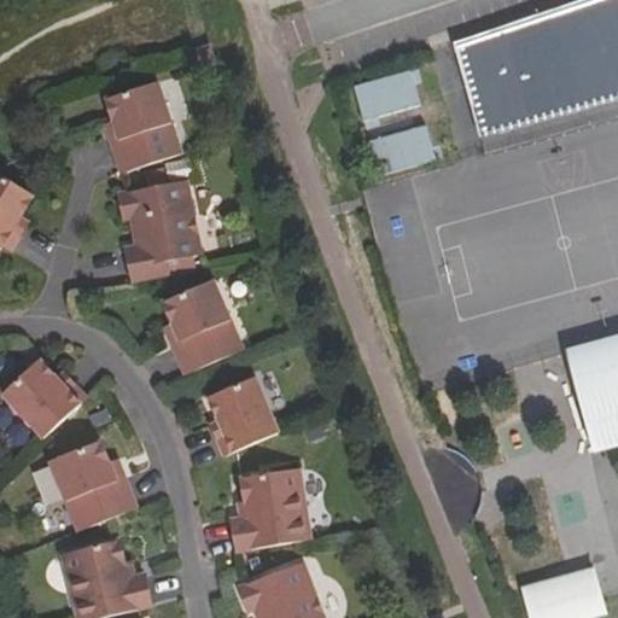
[(617,0),(607,0),(497,28),(454,42),(477,129),(617,91),(617,0)]
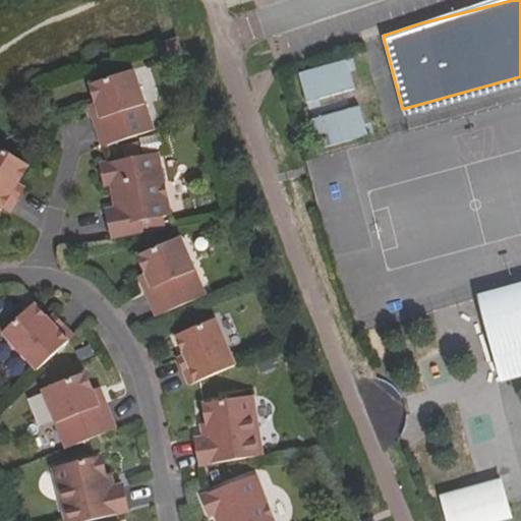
[(303,67),(306,98),(357,92),(354,61),(303,67)]
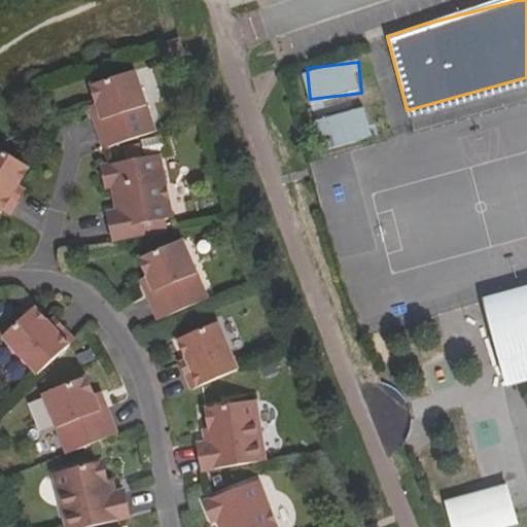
[(104,149),(155,133),(136,71),(91,86),(98,105),(90,107),(104,149)]
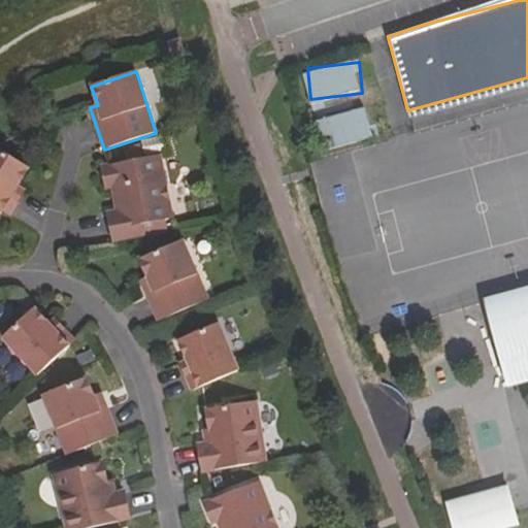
[(326,146),(376,138),(371,106),(321,116),(326,146)]
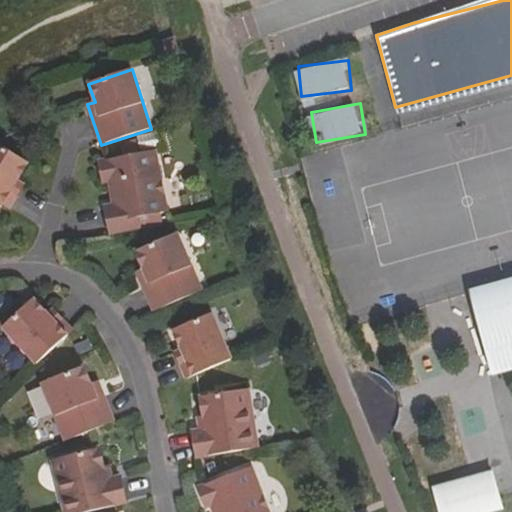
[(16,182),(27,164),(0,146),(0,205),(7,210),(22,186),(16,182)]
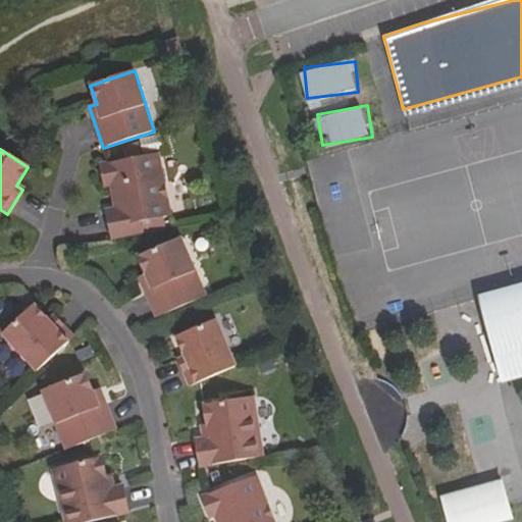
[(113,240),(142,233),(140,222),(171,216),(159,154),(101,165),(106,187),(111,186),(115,202),(118,202),(119,209),(108,211),(113,240)]
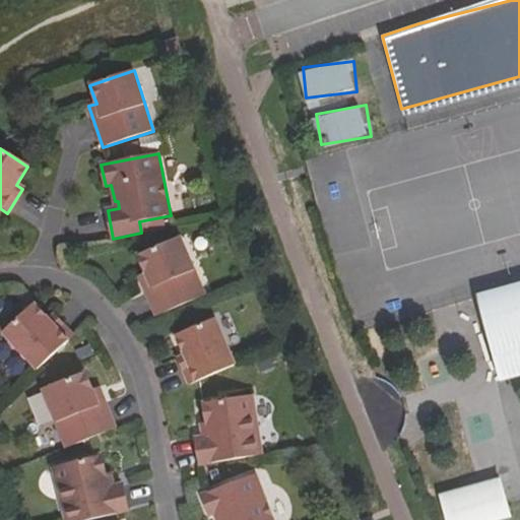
[(156,316),(205,295),(181,237),(138,255),(145,272),(139,275),(156,316)]
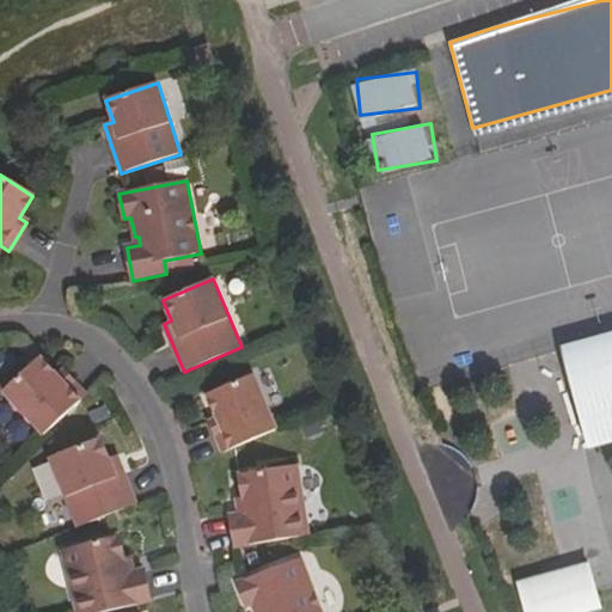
[(611,334),(562,348),(589,447),(611,440),(611,334)]
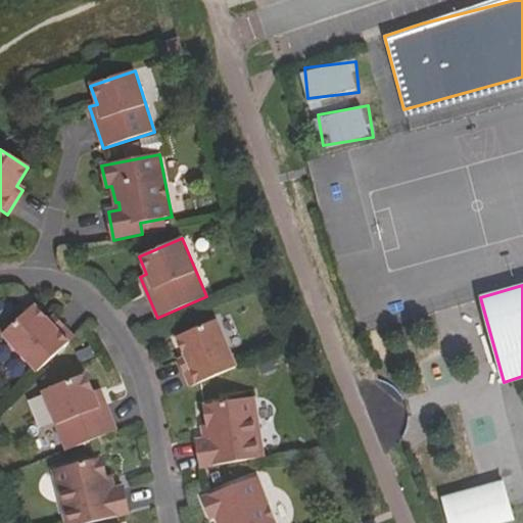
[(49,323),(34,306),(2,336),(38,373),(74,339),(54,318),(49,323)]
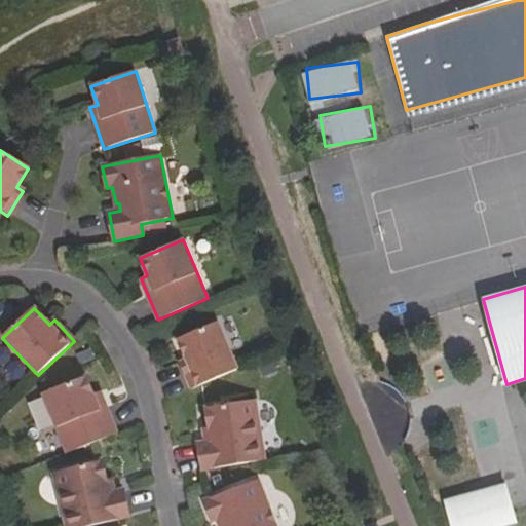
[(192,389),(238,370),(219,322),(179,338),(187,359),(181,362),(192,389)]
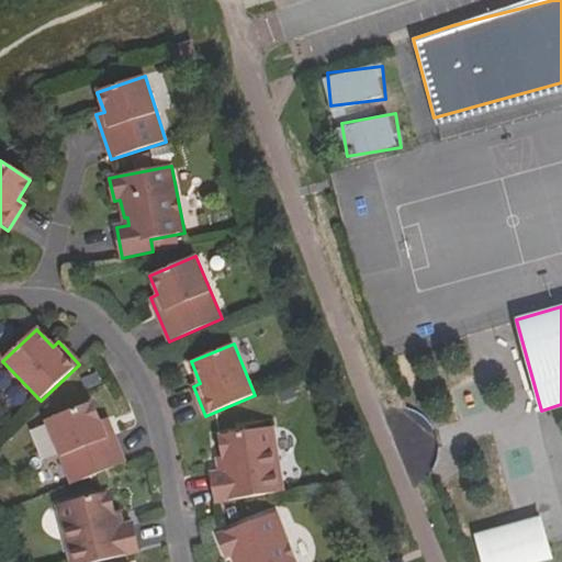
[(0,364),(0,390),(1,392),(14,382),(1,363),(0,364)]
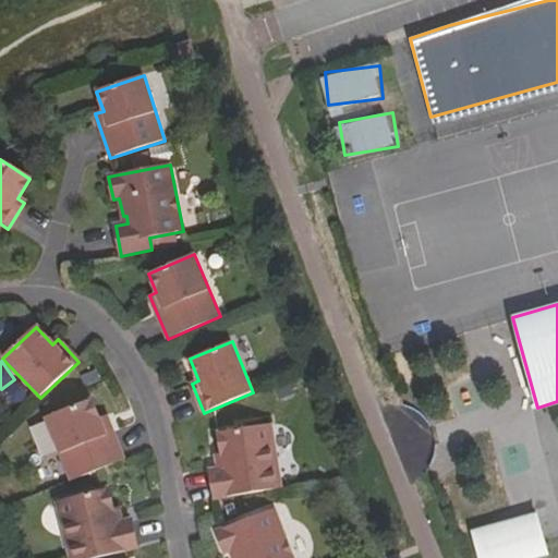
[(5,388),(15,405),(28,398),(17,380),(5,388)]
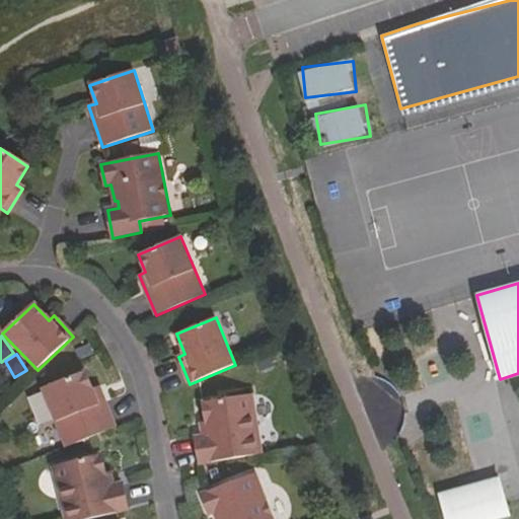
[(92,390),(85,372),(43,389),(66,448),(116,429),(98,387),(92,390)]
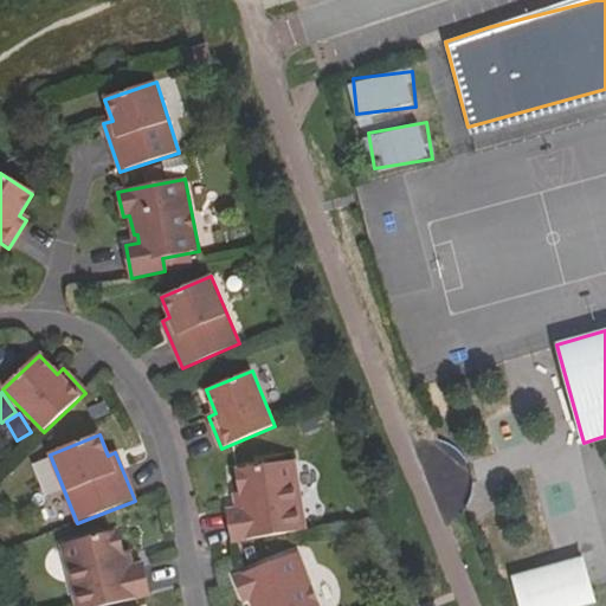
[(234,543),(307,532),(296,463),(238,471),(242,495),(238,495),(242,510),(230,511),(234,543)]
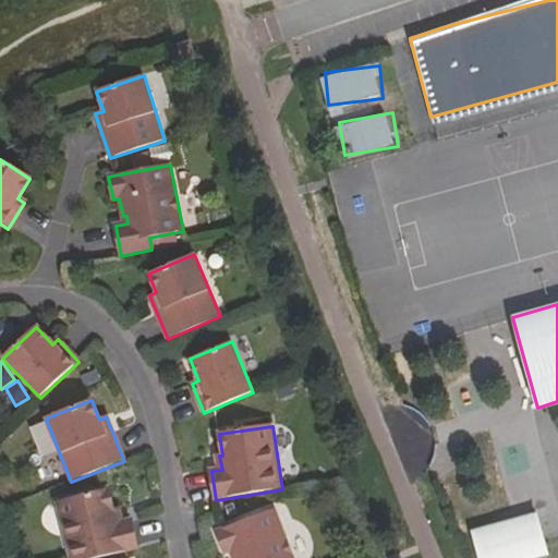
[(113,509),(108,489),(56,501),(70,557),(99,557),(137,548),(130,520),(120,522),(117,509),(113,509)]
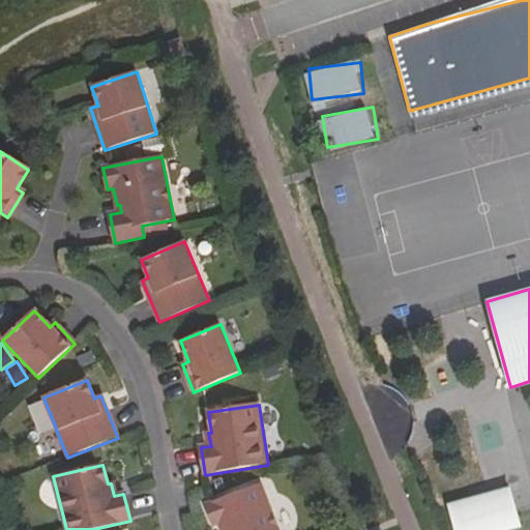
[(278,529),(262,482),(206,503),(214,525),(219,522),(223,529),(278,529)]
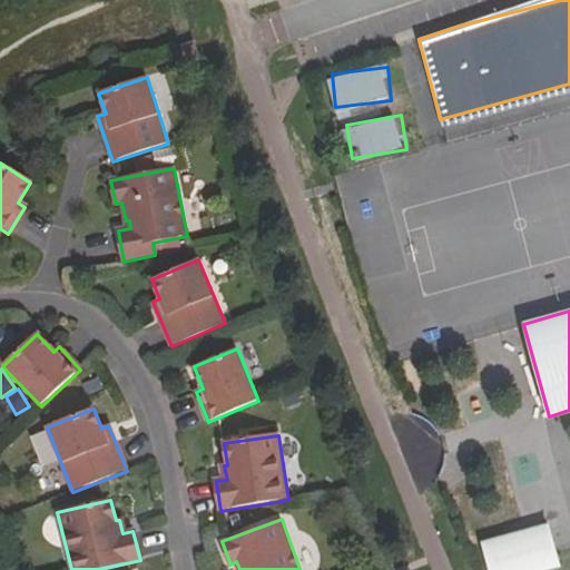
[(541,569),(561,566),(550,523),(484,539),(491,569),(541,569)]
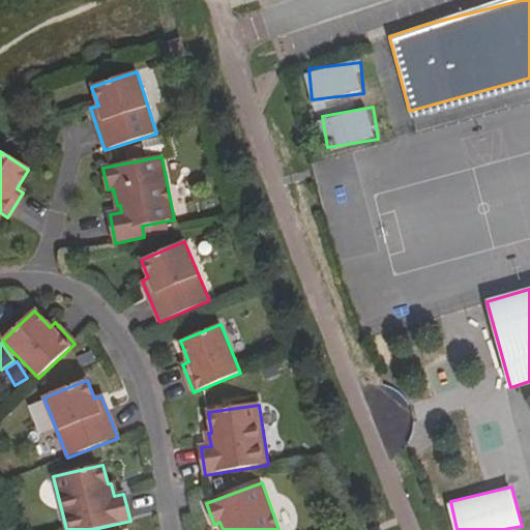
All buildings are outlined.
